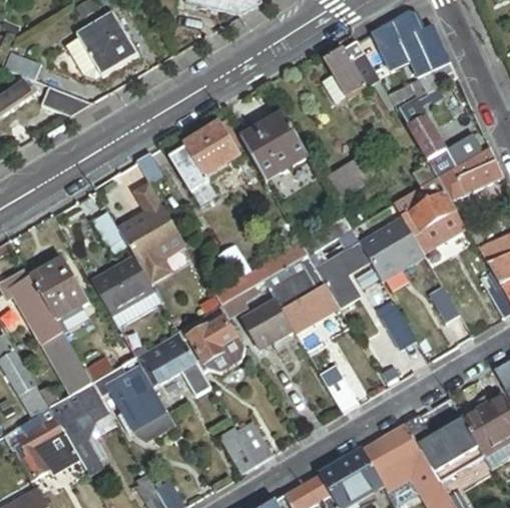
[(261,2),(261,0),(185,0),(185,3),(241,14),(261,2)]
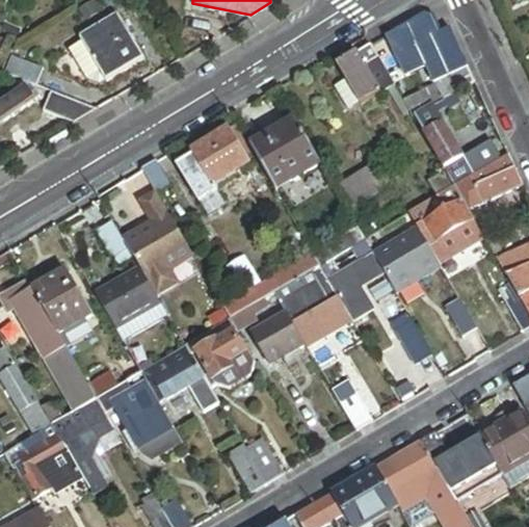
[(417,40),(439,29),(431,14),(422,10),(385,32),(398,54),(414,45),(419,44),(417,40)]
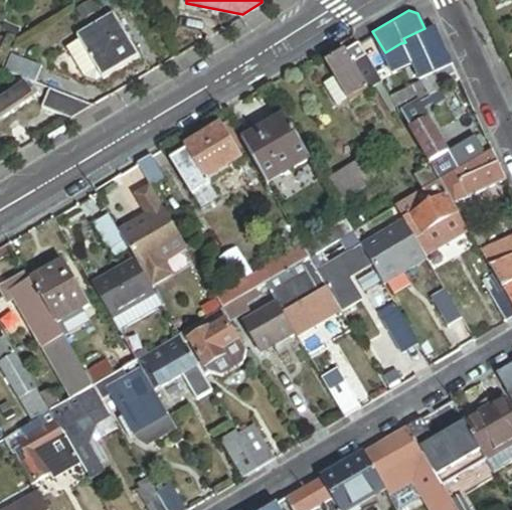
[(114,13),(76,35),(77,37),(102,76),(139,53),(114,13)]
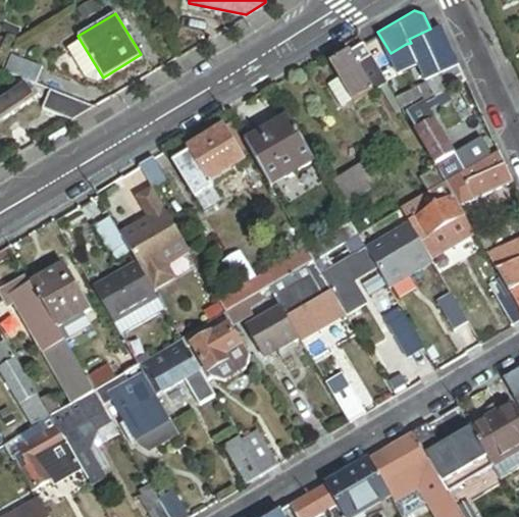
[(458,64),(439,26),(430,29),(409,39),(411,43),(427,79),(458,64)]
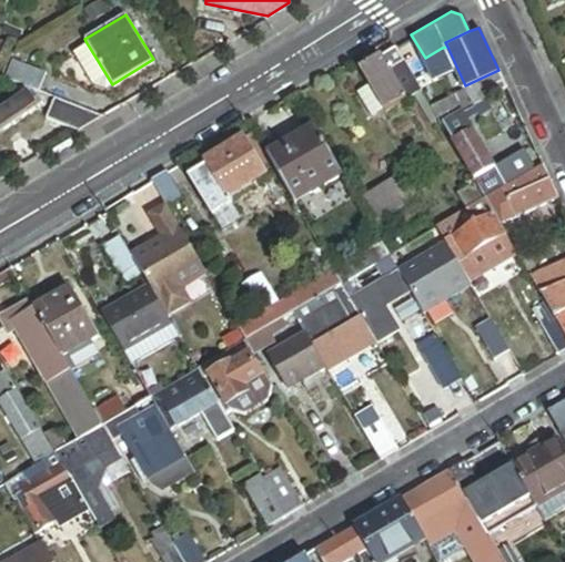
[(112,84),(86,41),(73,49),(93,82),(108,88),(112,84)]
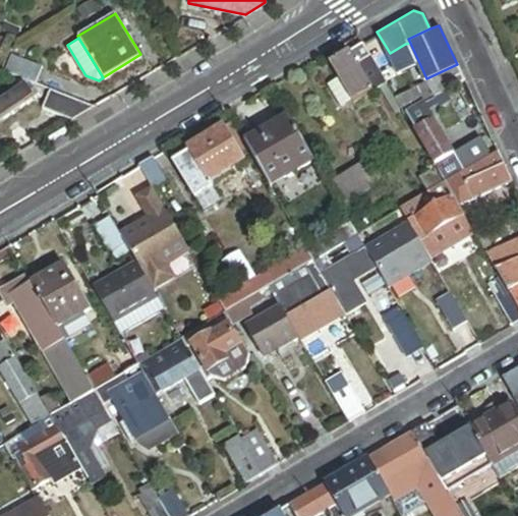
[(385,80),(361,41),(328,59),(338,75),(350,98),(351,100),(385,80)]
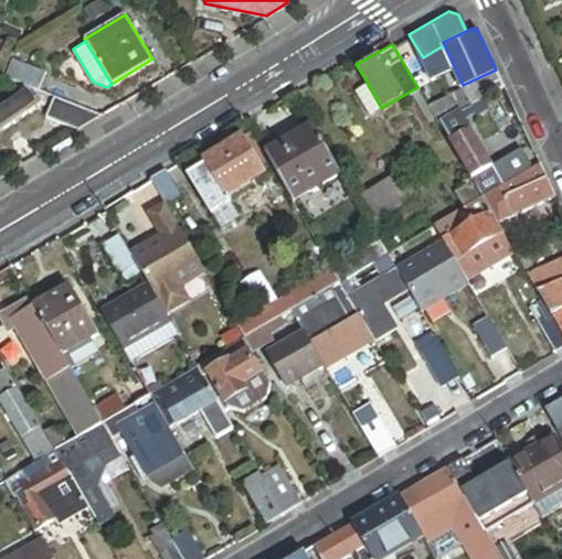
[(439,47),(423,57),(425,63),(443,53),(439,47)]
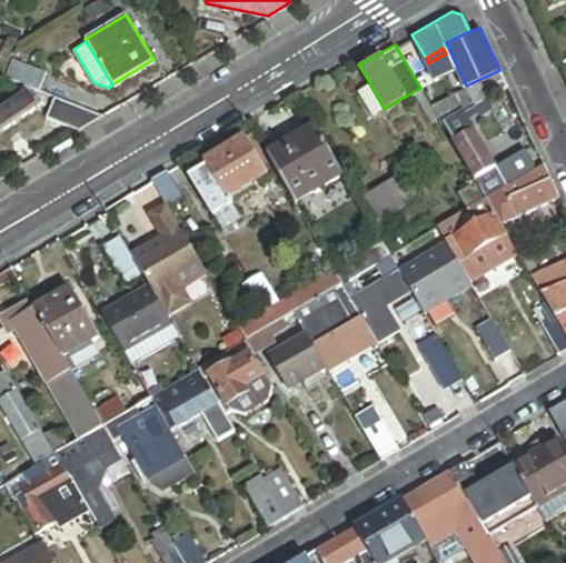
[(46,70),(12,58),(7,73),(40,87),(46,70)]
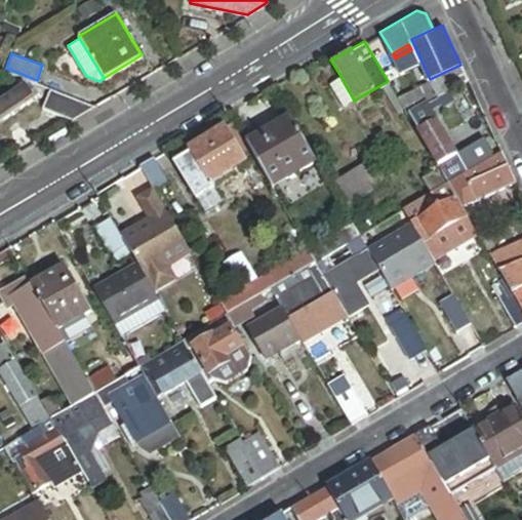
[(468,79),(460,65),(430,79),(438,96),(466,79),(468,79)]
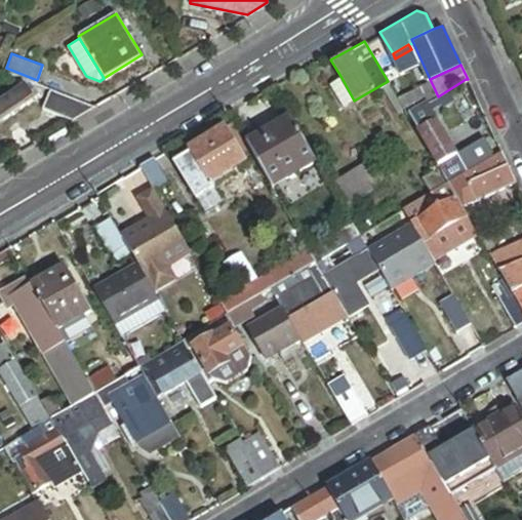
[(353,98),(340,76),(328,83),(342,106),(353,98)]
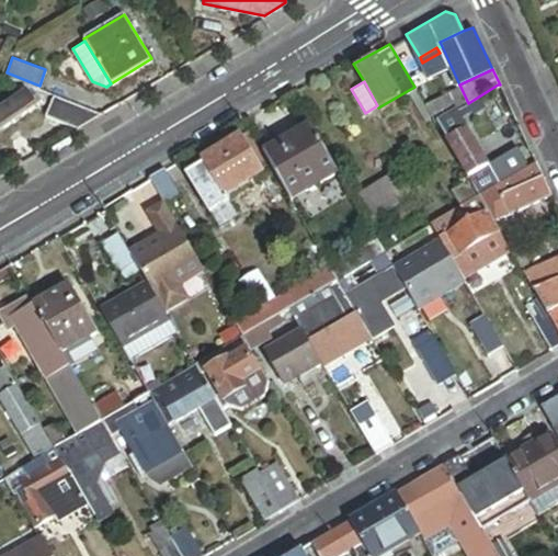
[(459,84),(447,90),(458,109),(468,103),(459,84)]
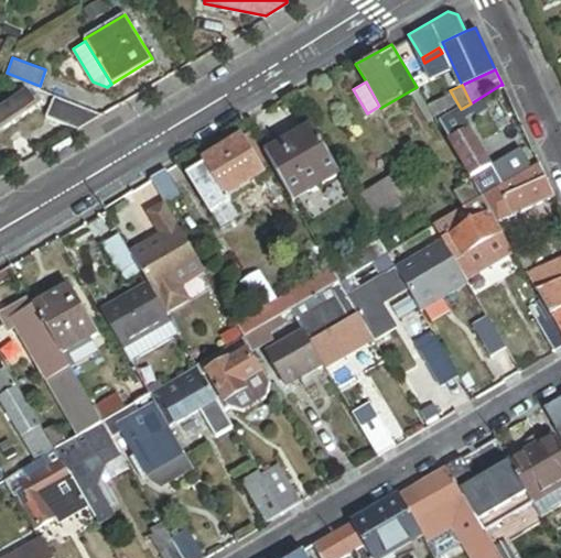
[(508,97),(500,85),(471,104),(461,109),(459,110),(465,122),(508,97)]
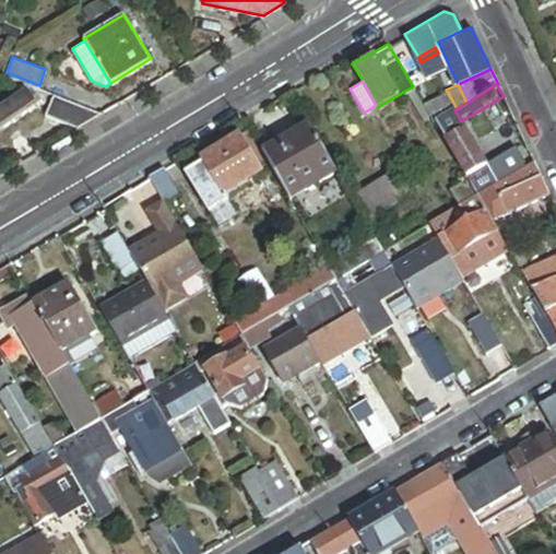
[(32,85),(0,107),(0,127),(44,98),(32,85)]
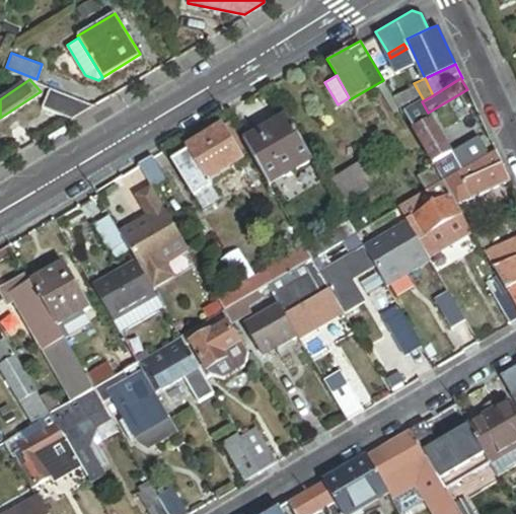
[(402,113),(422,101),(424,100),(414,83),(392,96),(399,107),(402,113)]
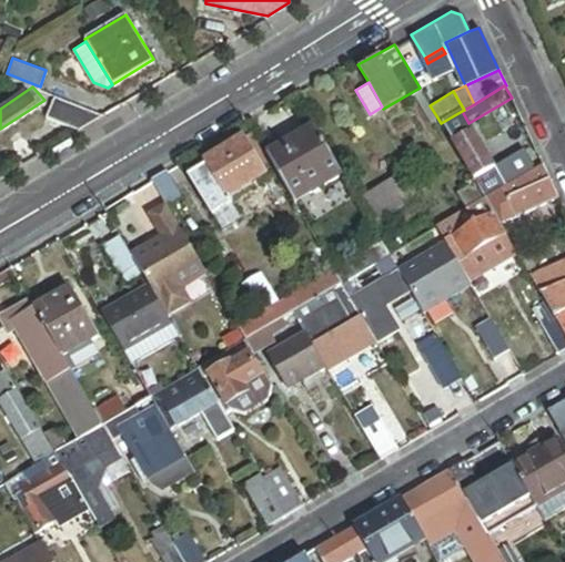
[(81,126),(104,112),(54,93),(47,113),(81,126)]
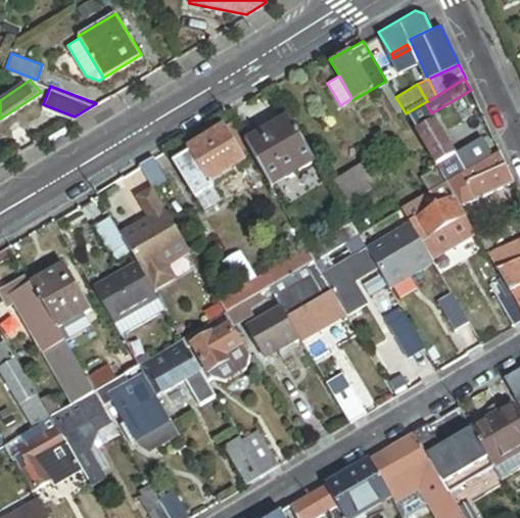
[(395,112),(403,108),(395,97),(394,95),(387,99),(395,112)]
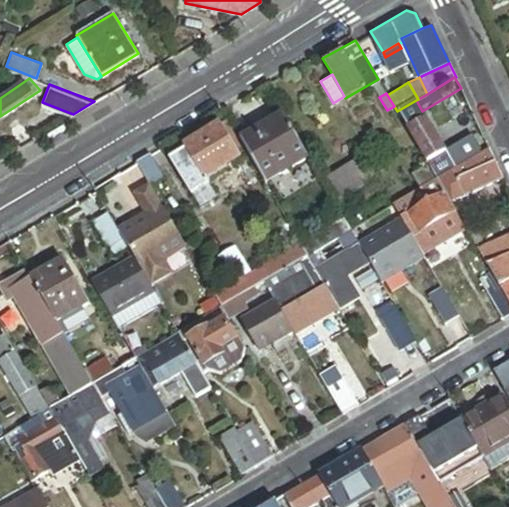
[(422,111),(416,100),(397,111),(406,127),(408,126),(425,116),(422,111)]
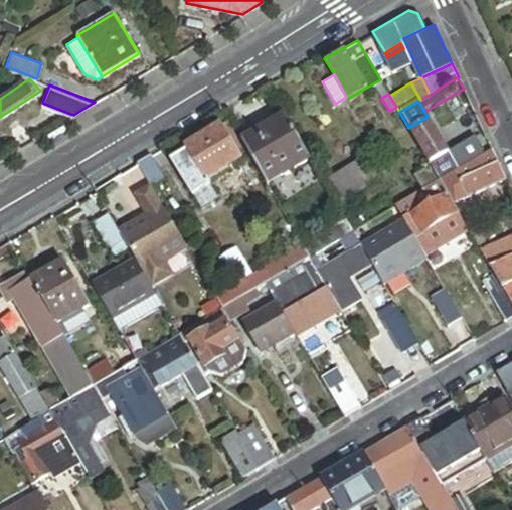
[(266,182),(309,157),(283,114),(240,139),(246,151),(266,182)]
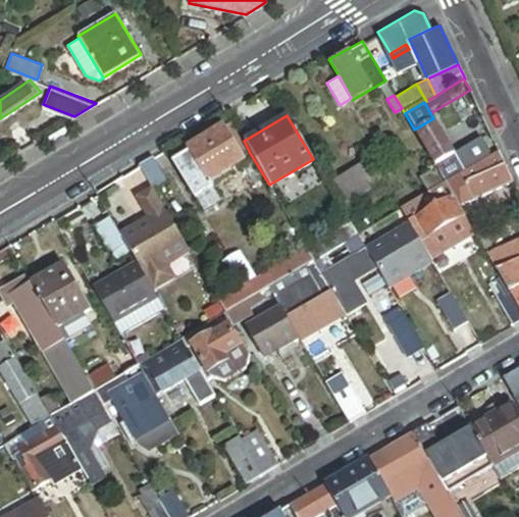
[(435,162),(453,152),(433,118),(416,128),(435,162)]
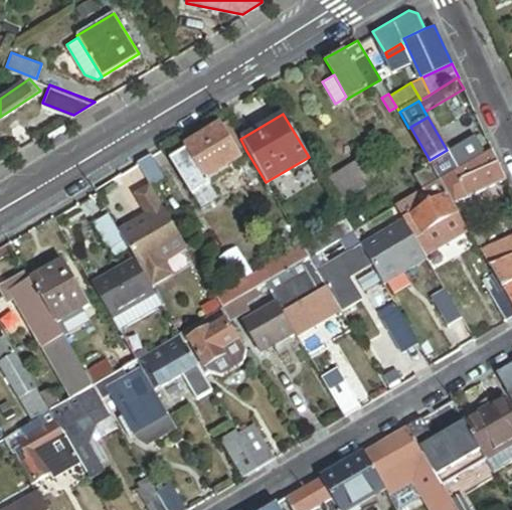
[(246,151),(240,139),(228,119),(218,125),(218,123),(183,144),(185,149),(169,158),(190,193),(208,183),(205,177),(238,158),(237,156),(246,151)]
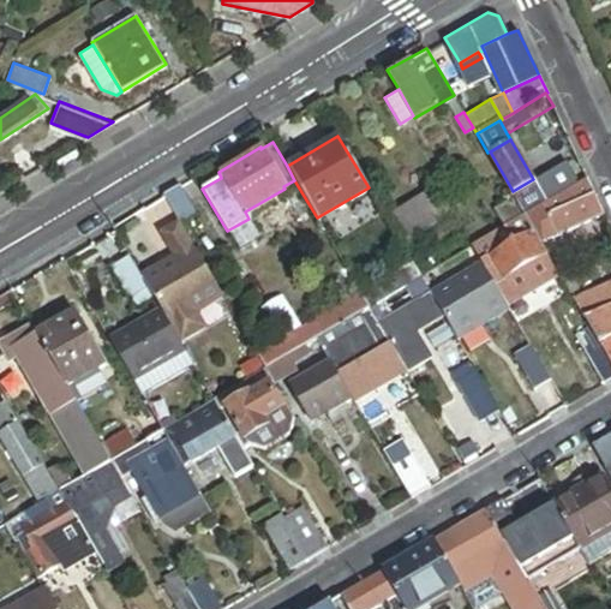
[(576,181),(564,161),(533,179),(540,191),(517,204),(523,213),(576,181)]
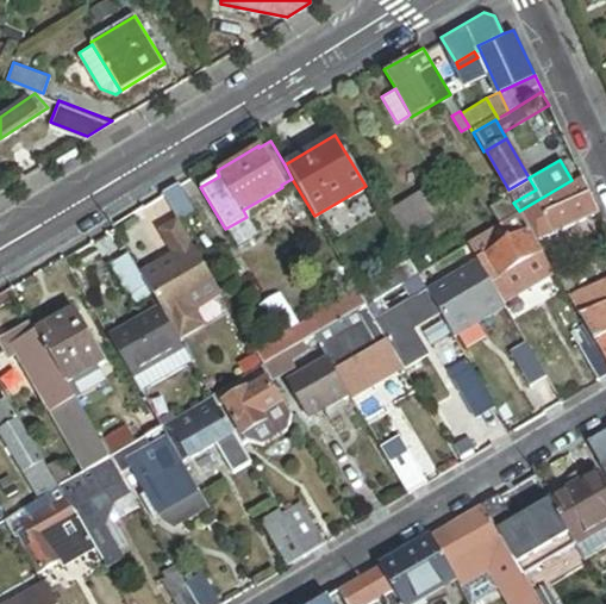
[(550,231),(595,210),(580,175),(572,180),(519,211),(537,242),(553,235),(550,231)]
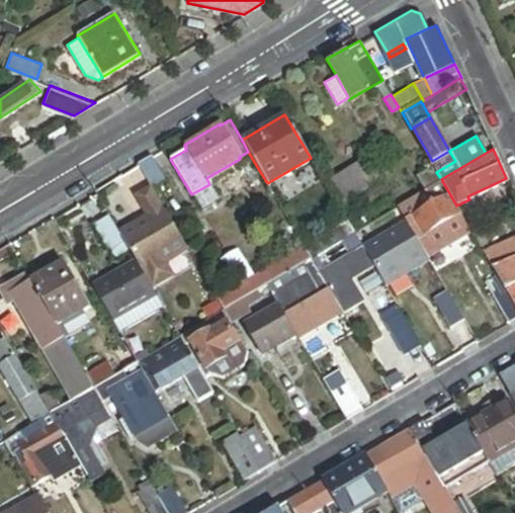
[(431,162),(436,172),(455,161),(449,151),(432,161),(431,162)]
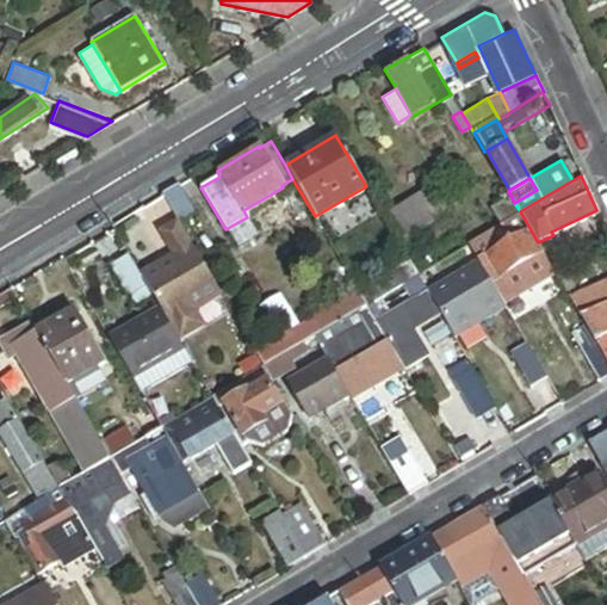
[(450,207),(434,180),(388,208),(403,234),(450,207)]
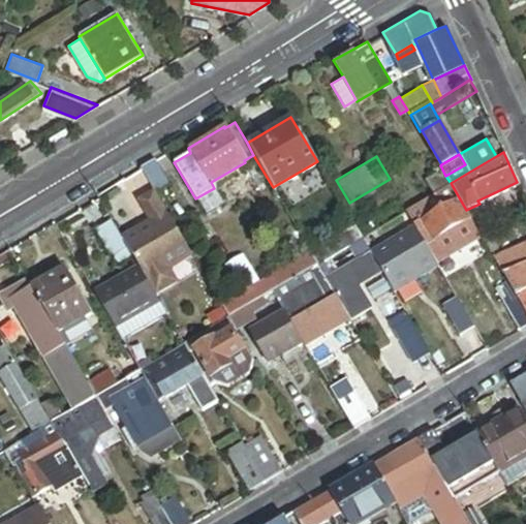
[(167,181),(154,157),(140,165),(146,175),(154,189),(167,181)]
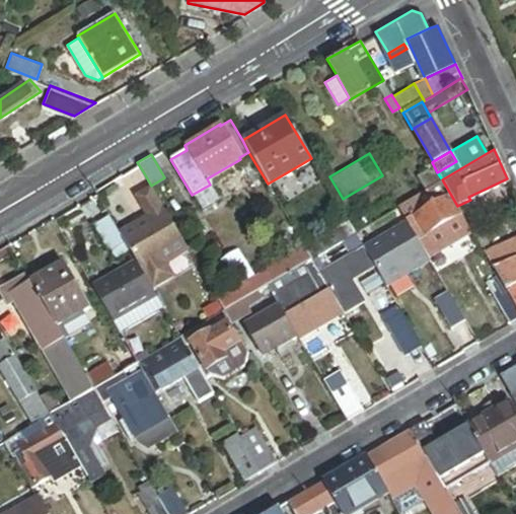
[(438,178),(428,161),(414,170),(416,172),(409,177),(418,192),(438,178)]
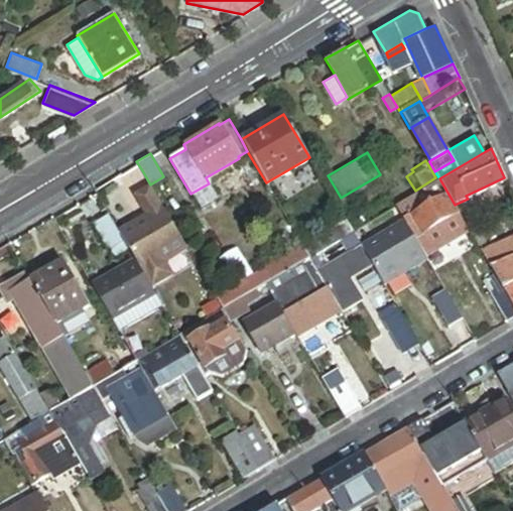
[(164,208),(150,184),(142,170),(126,179),(148,217),(150,216),(162,209),(164,208)]
